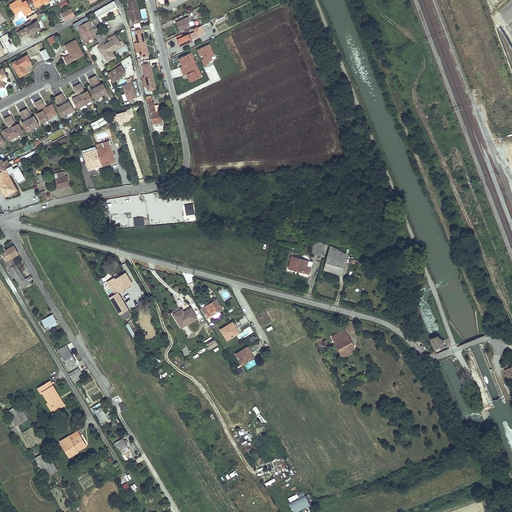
[(21,4),(18,0),(17,0),(9,5),(15,14),(22,10),(25,15),(32,11),(26,1),(23,3),(21,4)]
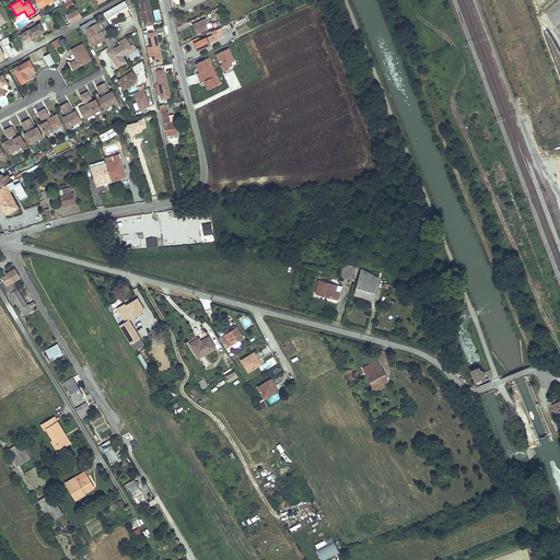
[(132,0),(127,0),(101,15),(102,19),(105,16),(106,19),(135,2),(132,0)]
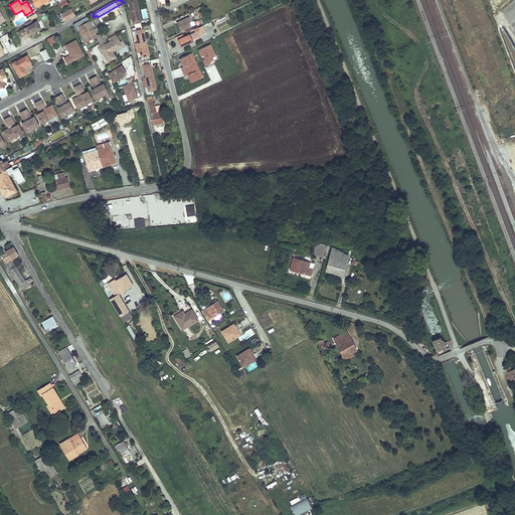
[(134,23),(141,22),(135,0),(131,0),(129,1),(131,9),(127,10),(130,20),(133,19),(134,23)]
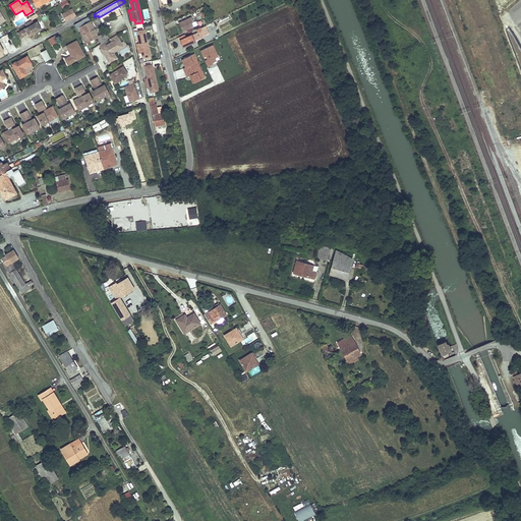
[(63,14),(66,21),(75,15),(71,9),(63,14)]
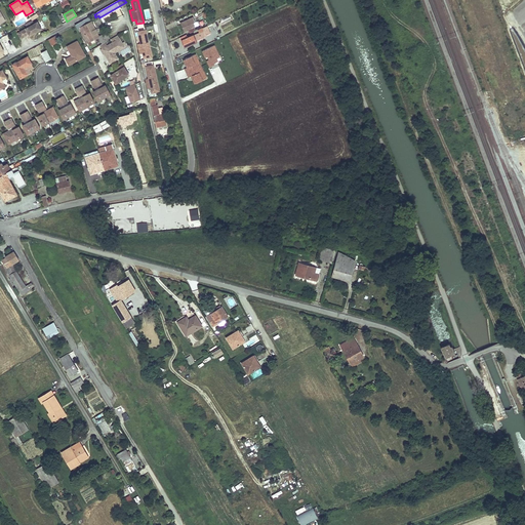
[(99,37),(98,36),(93,27),(88,17),(75,25),(78,30),(80,29),(87,43),(88,43),(90,46),(92,45),(92,44),(96,42),(94,39),(98,37),(99,37)]
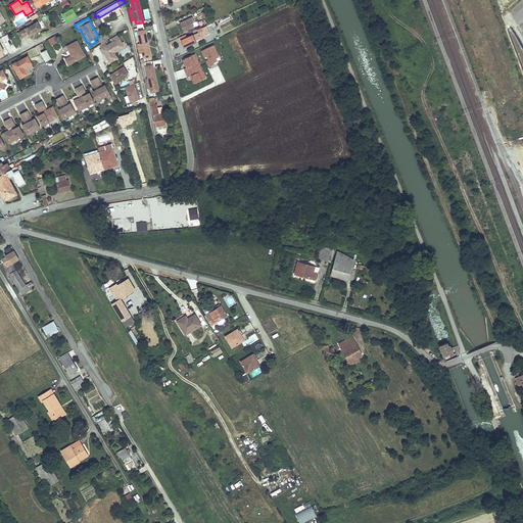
[(195,21),(193,17),(180,24),(184,32),(194,27),(192,24),(195,21)]
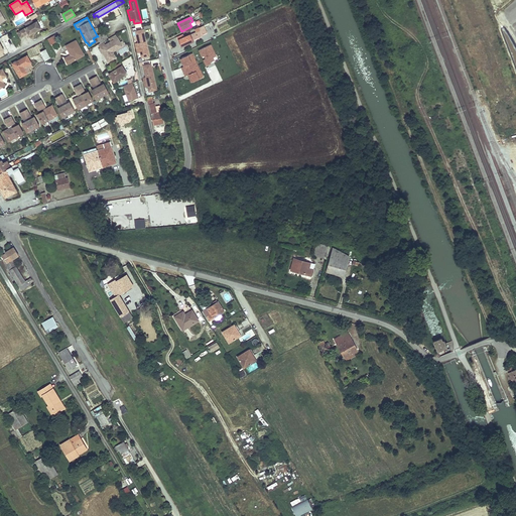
[(31,20),(25,23),(27,27),(25,28),(28,33),(29,35),(41,28),(37,21),(33,23),(31,20)]
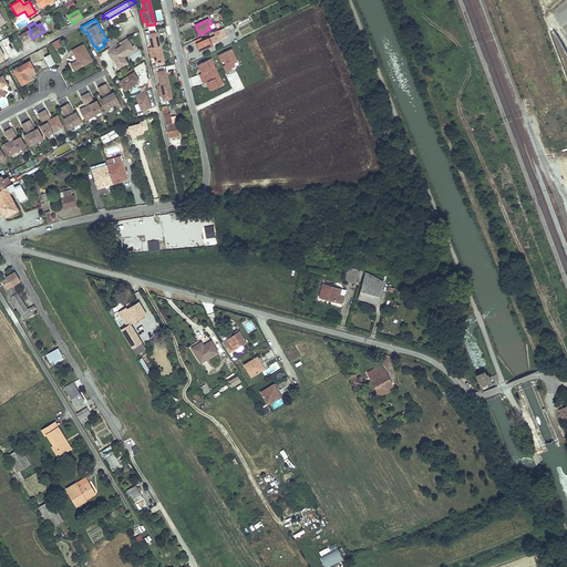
[(156,62),(163,61),(157,38),(156,38),(155,34),(157,33),(156,29),(148,31),(152,47),(148,48),(151,59),(155,58),(156,62)]
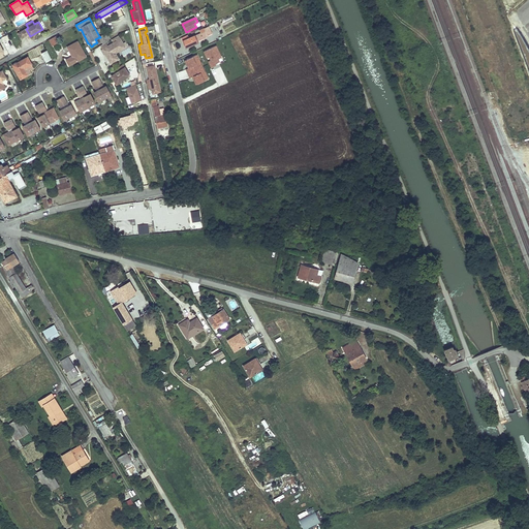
[(182,38),(185,47),(198,41),(208,37),(208,36),(212,34),(209,27),(199,31),(200,33),(189,38),(187,35),(182,38)]
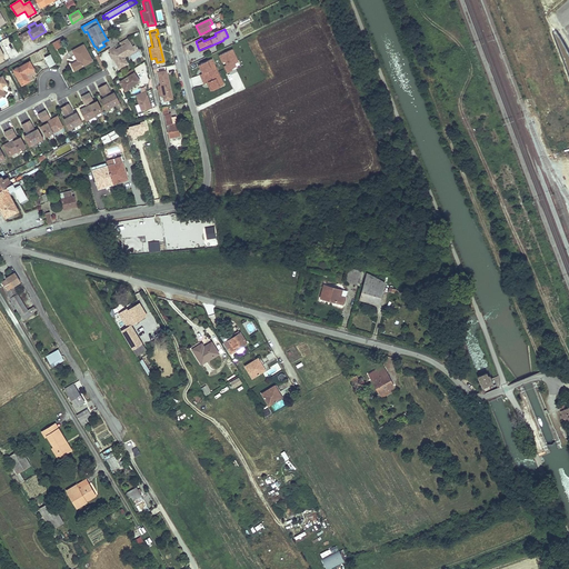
[(118,33),(107,39),(108,40),(107,40),(110,48),(115,46),(120,42),(117,37),(119,36),(118,33)]
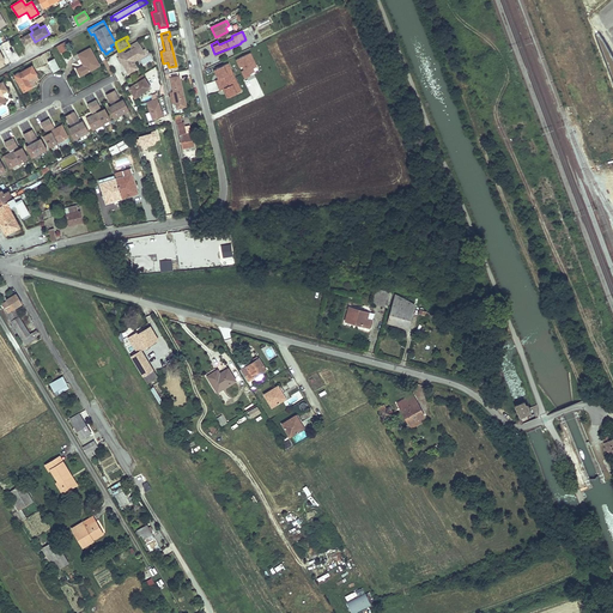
[(65,42),(58,46),(61,53),(68,48),(65,42)]
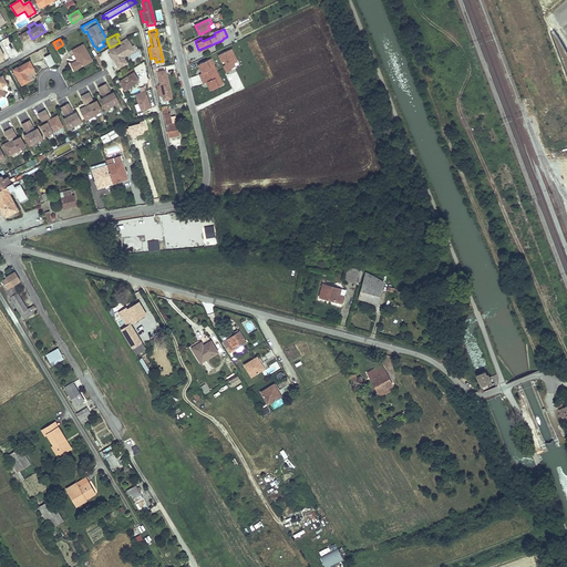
[(115,59),(114,61),(119,69),(127,63),(124,58),(135,51),(130,42),(125,43),(116,50),(110,53),(109,53),(112,58),(114,57),(115,59)]
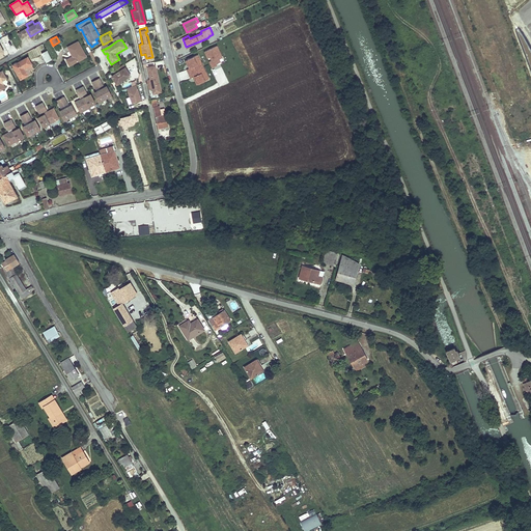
[(66,60),(70,65),(86,57),(78,42),(67,48),(73,57),(66,60)]
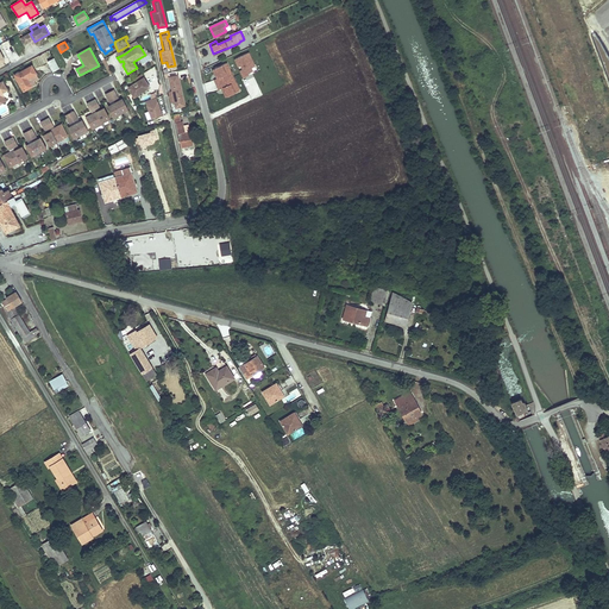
[(243,69),(240,70),(244,77),(249,75),(249,74),(253,71),(251,68),(256,67),(249,52),(236,60),(239,67),(242,66),(243,69)]
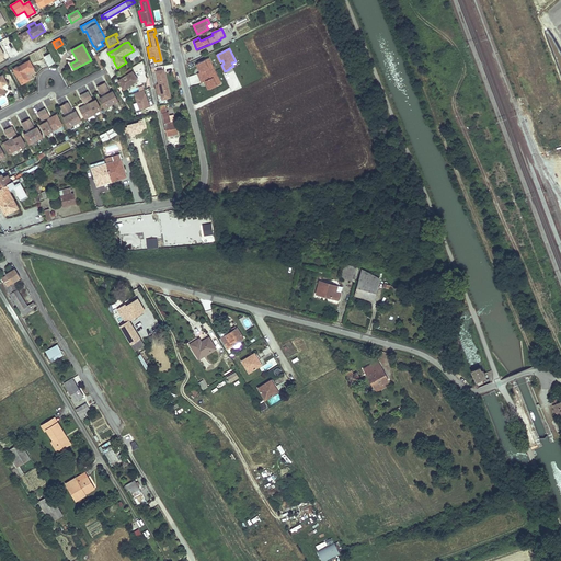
[(49,54),(44,56),(49,66),(55,63),(49,54)]
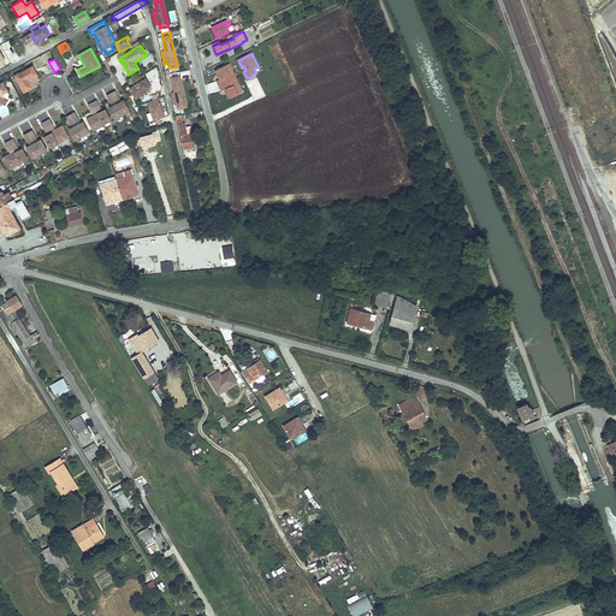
[(104,61),(112,76),(114,75),(106,60),(104,61)]
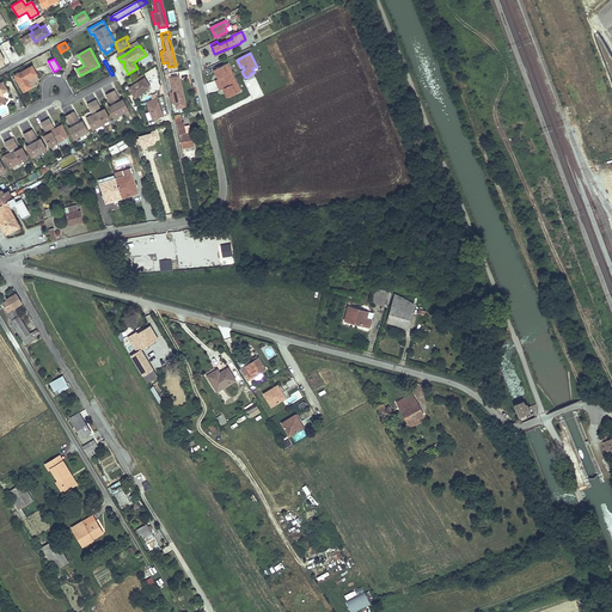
[(219,79),(215,80),(220,90),(224,89),(225,89),(230,97),(242,91),(228,63),(216,69),(220,78),(219,79)]
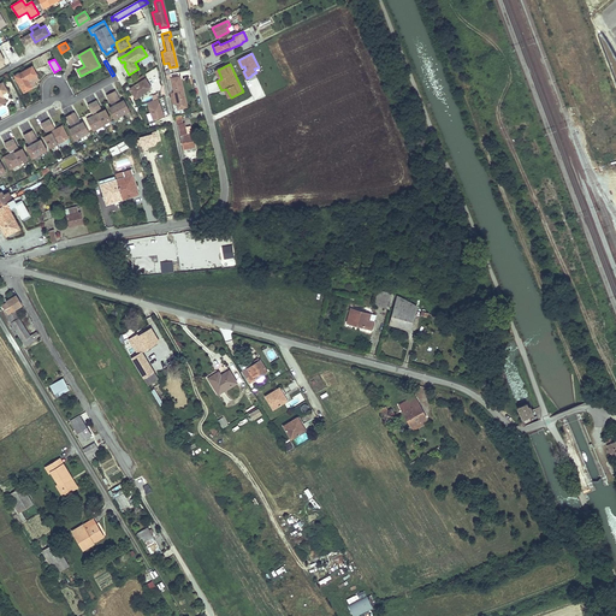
[(16,76),(24,93),(36,86),(34,83),(35,81),(39,78),(33,66),(16,76)]
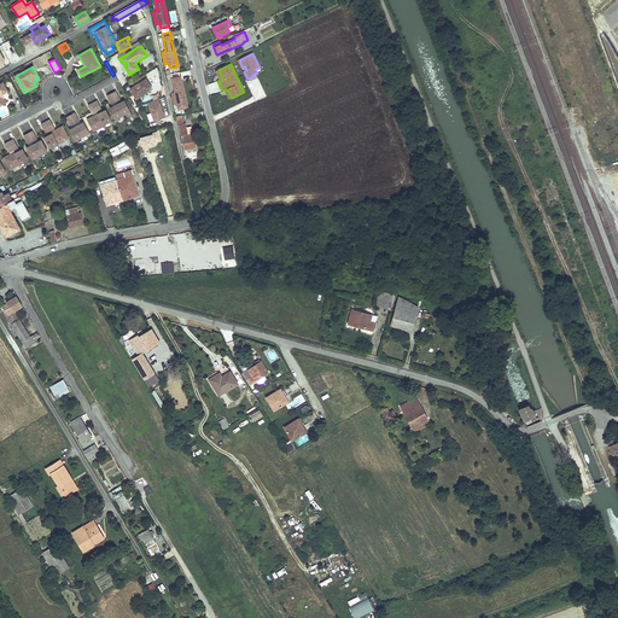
[(179,109),(187,108),(181,82),(180,82),(179,79),(180,77),(179,73),(172,74),(175,92),(170,93),(174,105),(178,104),(179,109)]
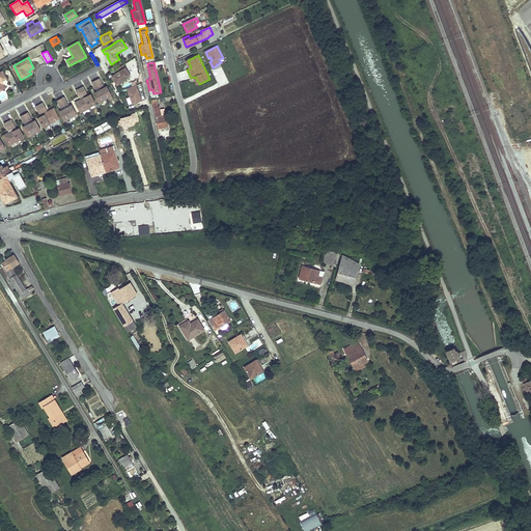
[(123,64),(113,71),(116,75),(112,77),(117,85),(131,77),(123,64)]
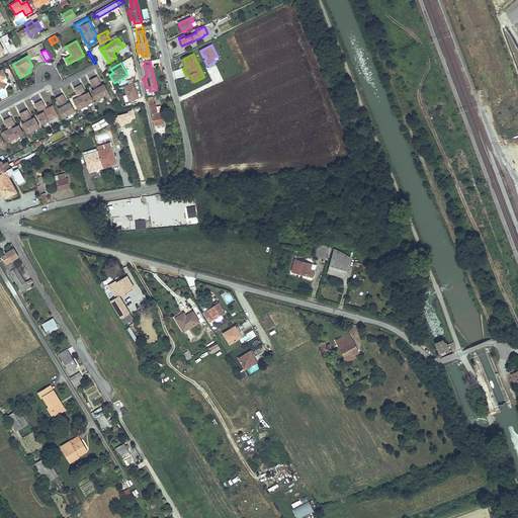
[(97,77),(90,80),(93,87),(100,83),(97,77)]
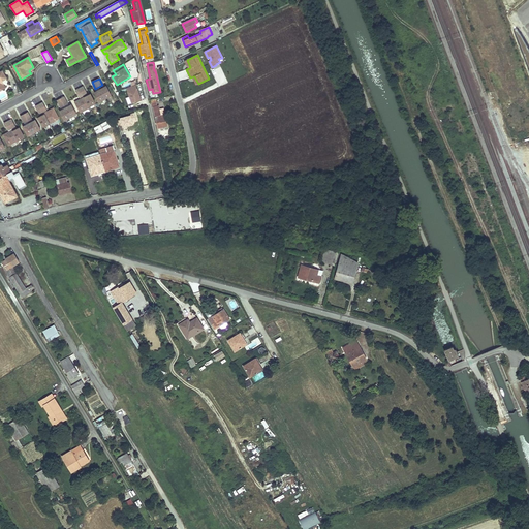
[(142,100),(135,85),(131,87),(126,88),(132,103),(142,100)]
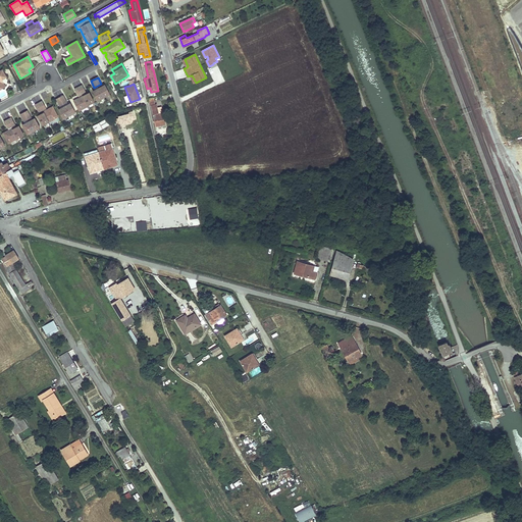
[(110,94),(105,85),(93,92),(98,101),(110,94)]
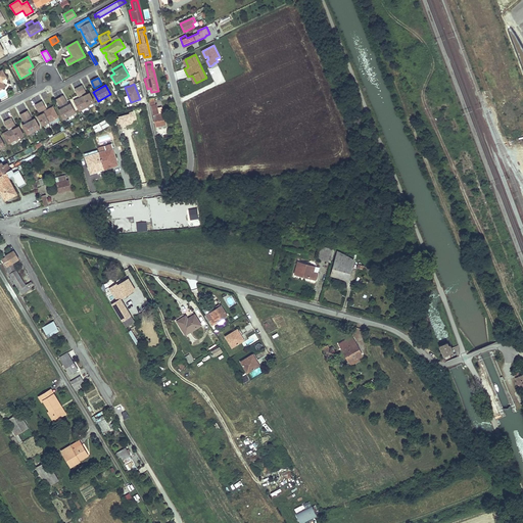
[(83,86),(76,89),(79,96),(86,92),(83,86)]
